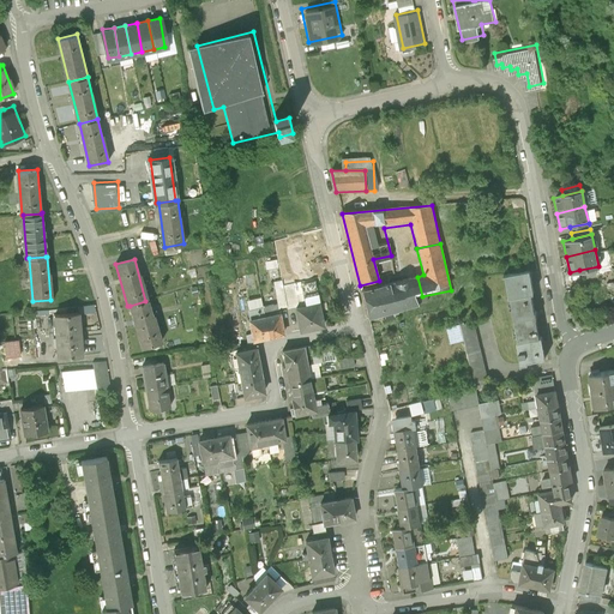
[(599,266),(579,270),(581,276),(600,272),(599,266)]
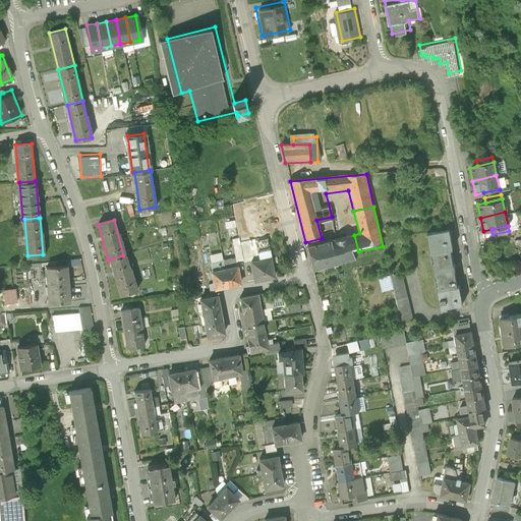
[(429,233),(432,253),(452,250),(453,249),(450,230),(429,233)]
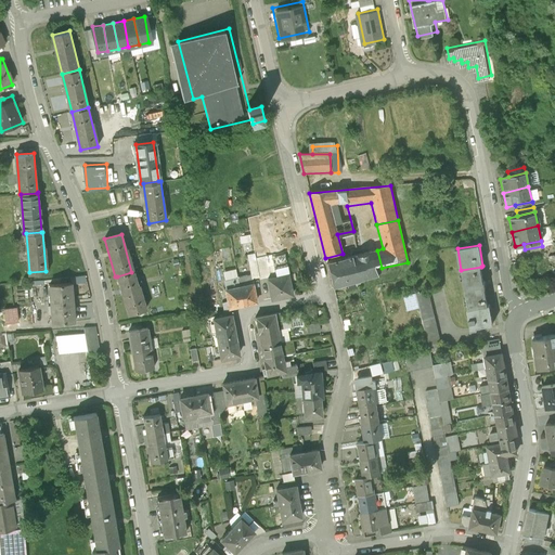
[(377,250),(327,263),(333,286),(384,273),(382,268),(377,250)]
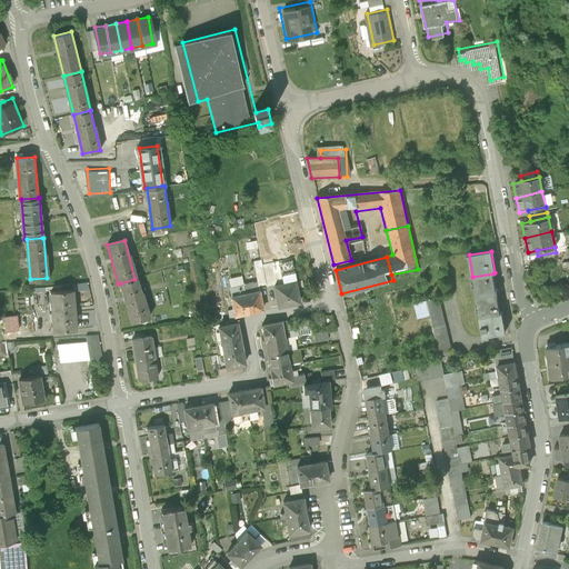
[(273,282),(272,282),(279,308),(300,303),(290,262),(280,265),(283,280),(273,282)]
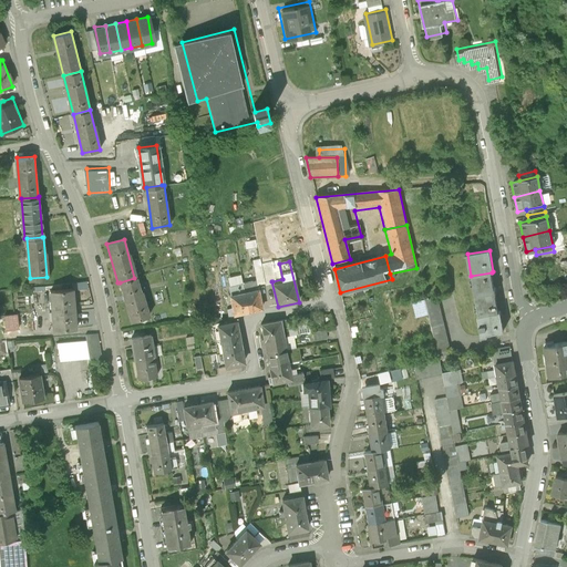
[(282,279),(279,264),(269,266),(272,281),(282,279)]
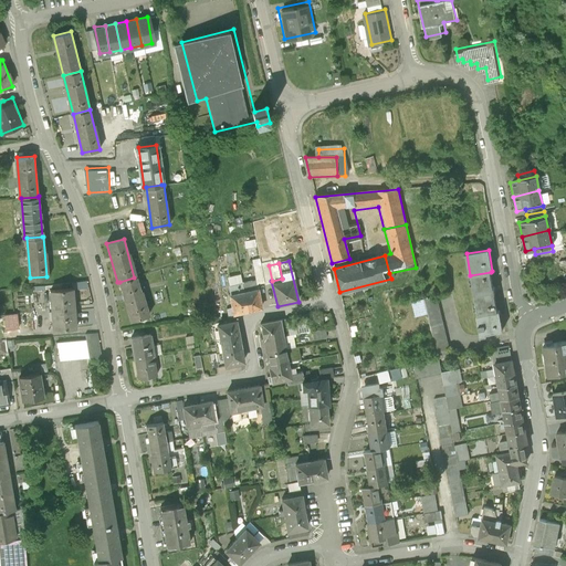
[(269,264),(262,266),(262,268),(265,282),(265,283),(271,281),(272,281),(269,265),(269,264)]
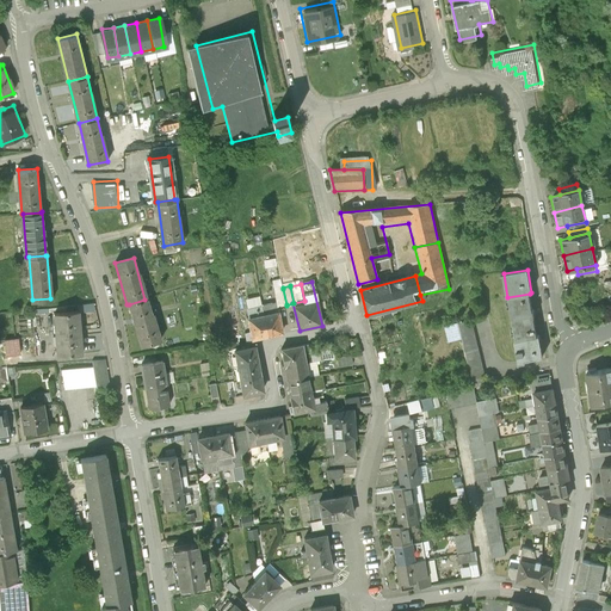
[(279,304),(279,306),(281,306),(287,304),(283,289),(276,290),(279,304)]
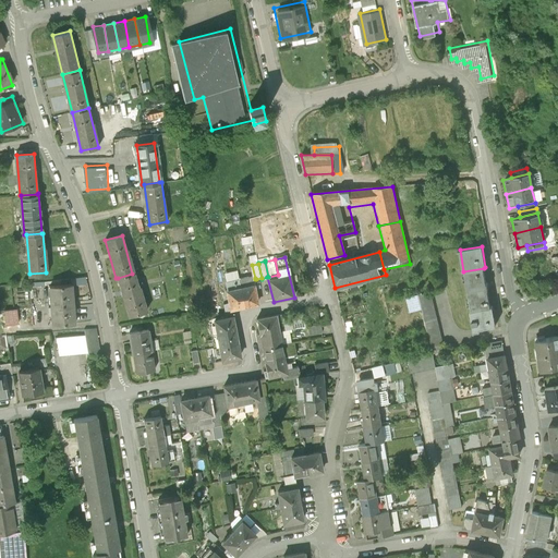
[(471,300),(473,310),(490,307),(487,290),(488,290),(487,284),(486,284),(484,268),(463,271),(469,300),(471,300)]
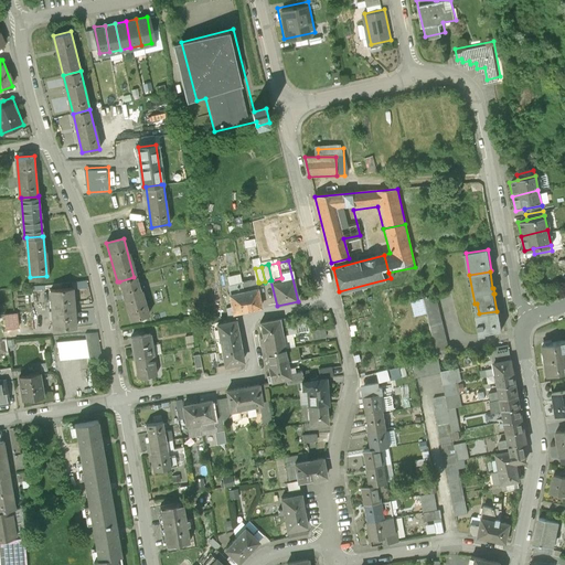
[(134,277),(119,281),(129,320),(146,316),(136,277),(134,277)]
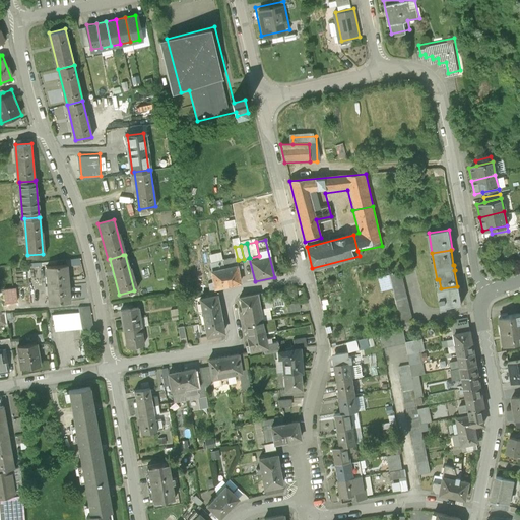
[(238,259),(224,261),(230,285),(244,282),(239,260),(238,260),(238,259)]
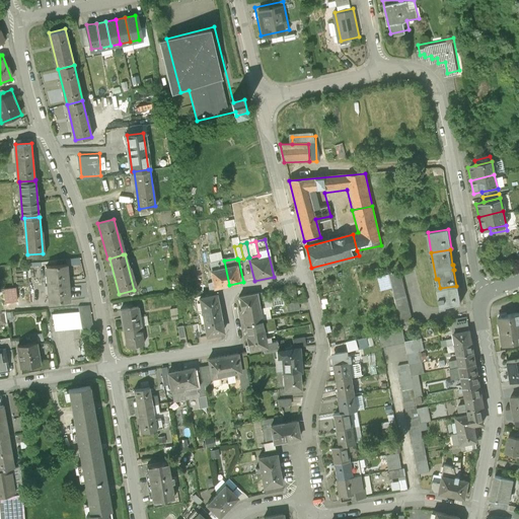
[(224,261),(211,264),(214,281),(215,288),(229,285),(224,261)]
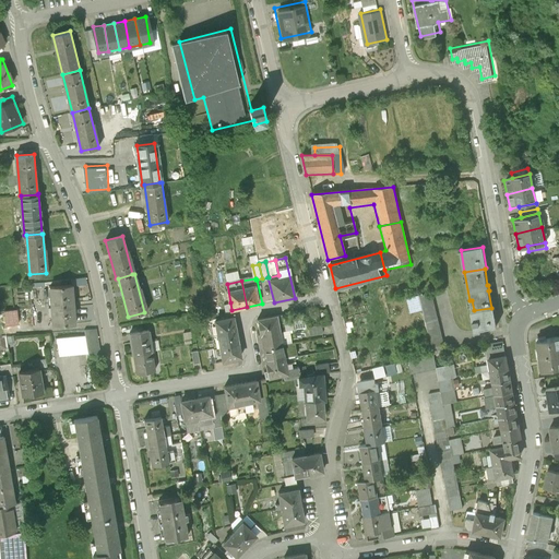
[(75,320),(71,283),(48,285),(52,323),(75,320)]
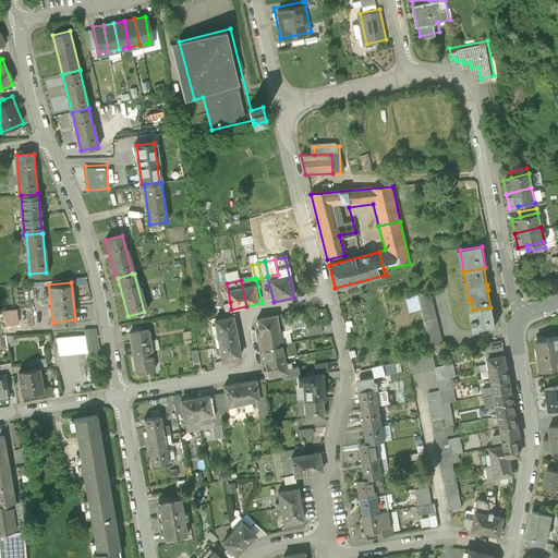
[(438,344),(425,293),(412,296),(425,348),(438,344)]
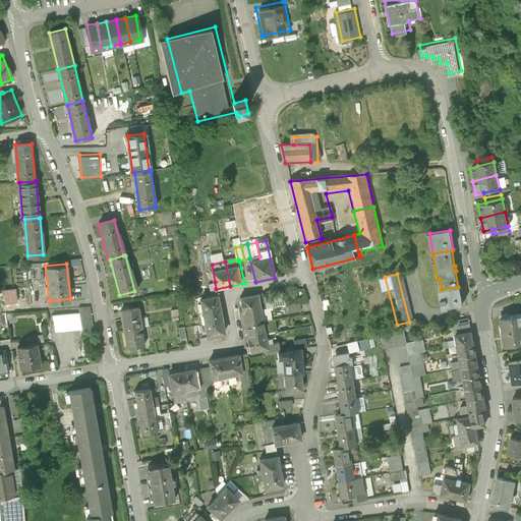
[(439,290),(442,309),(463,306),(460,286),(458,287),(442,289),(439,290)]
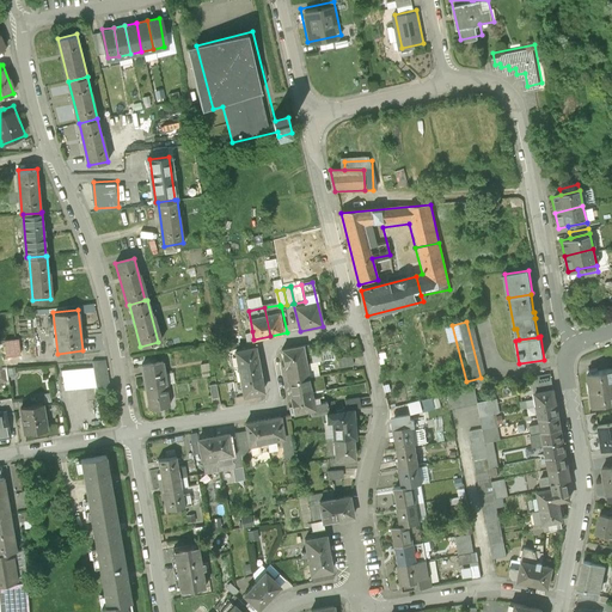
[(28,337),(13,337),(13,352),(28,350),(28,337)]
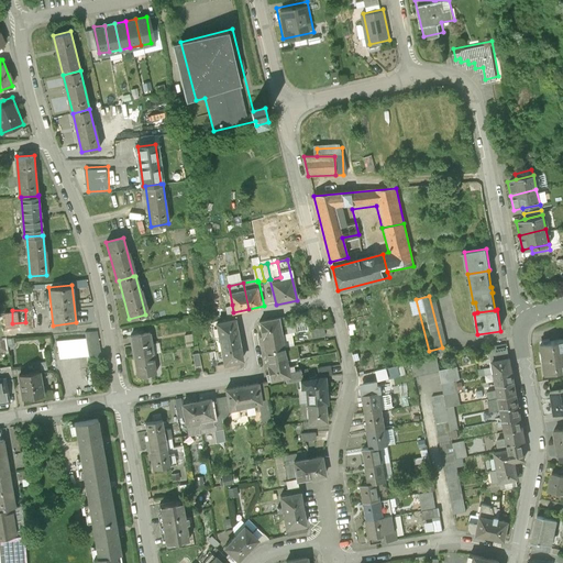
[(219,323),(222,337),(241,333),(238,319),(219,323)]
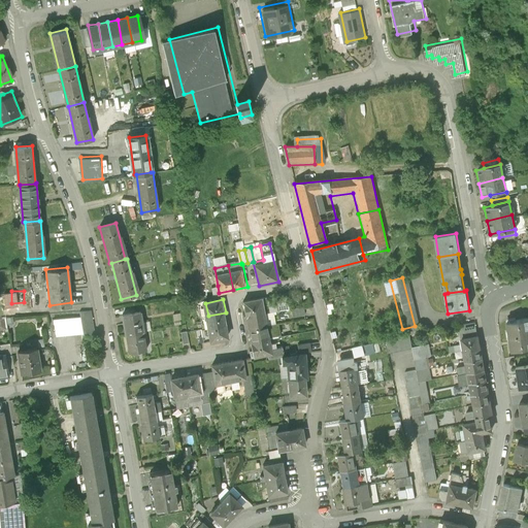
[(242,303),(245,318),(246,318),(264,314),(262,306),(261,299),(242,303)]
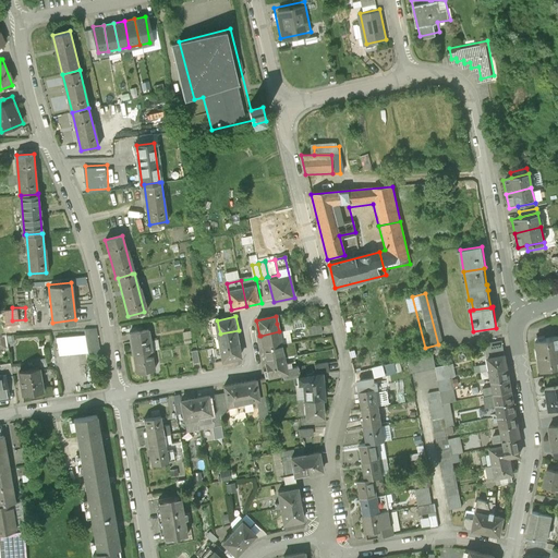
[(286,328),(296,325),(294,317),(283,320),(286,328)]
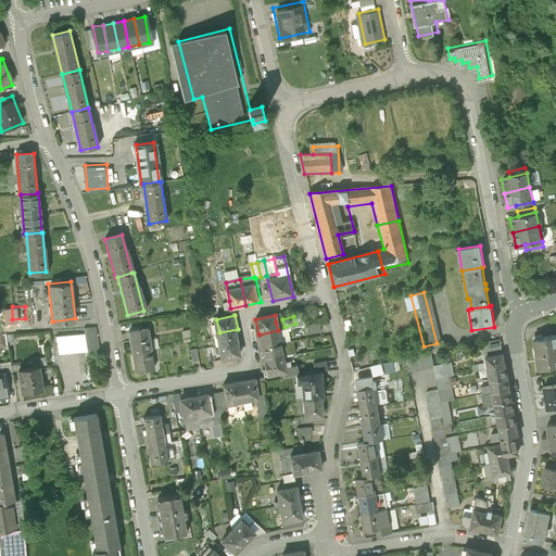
[(318,324),(305,327),(307,335),(320,332),(318,324)]
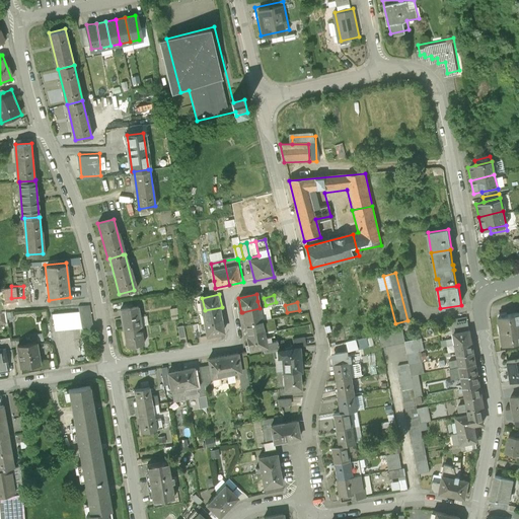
[(77,306),(78,311),(80,327),(81,329),(94,327),(90,304),(77,306)]
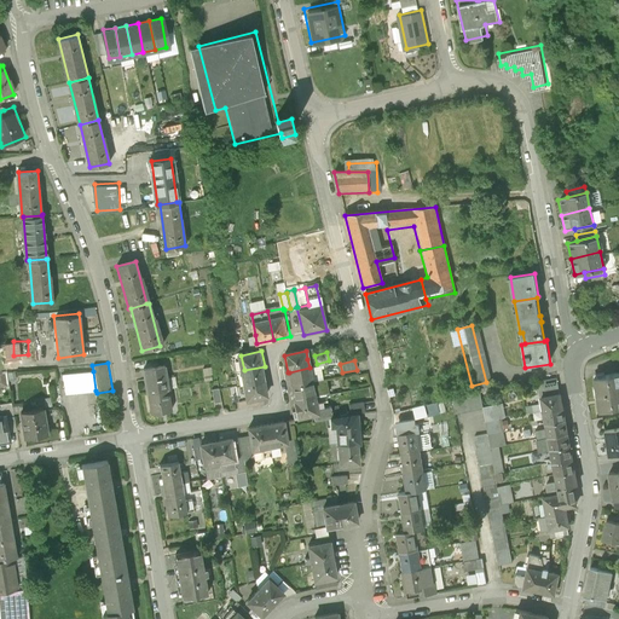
[(162,366),(143,370),(148,392),(167,388),(162,366)]
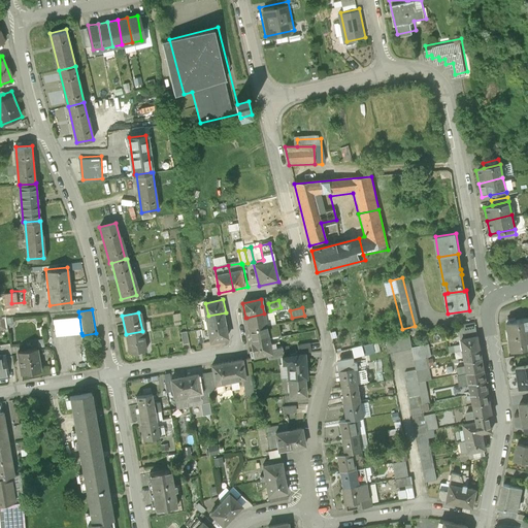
[(208,316),(211,329),(229,325),(226,312),(208,316)]
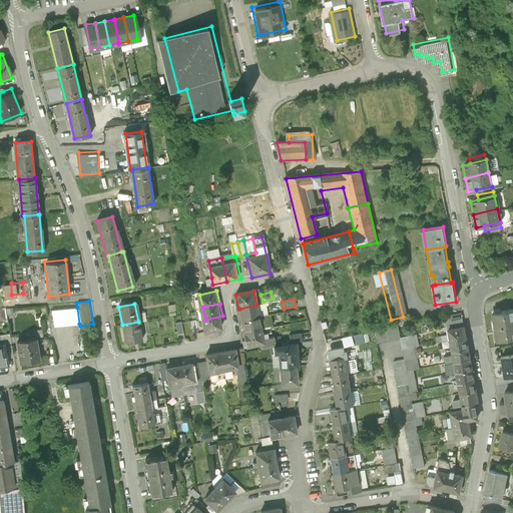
[(239,309),(242,321),(259,317),(263,317),(260,304),(257,305),(239,309)]
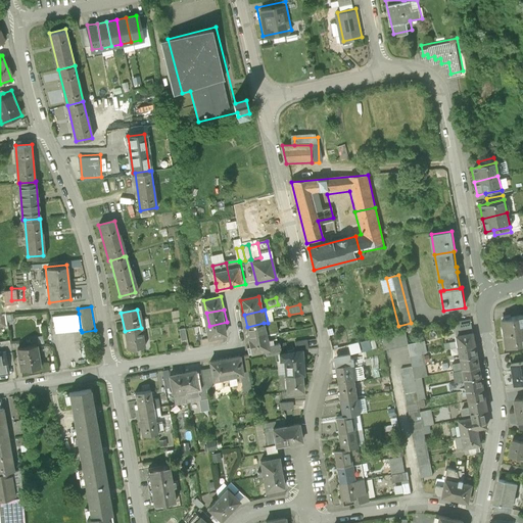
[(79,314),(54,318),(57,334),(81,330),(79,314)]
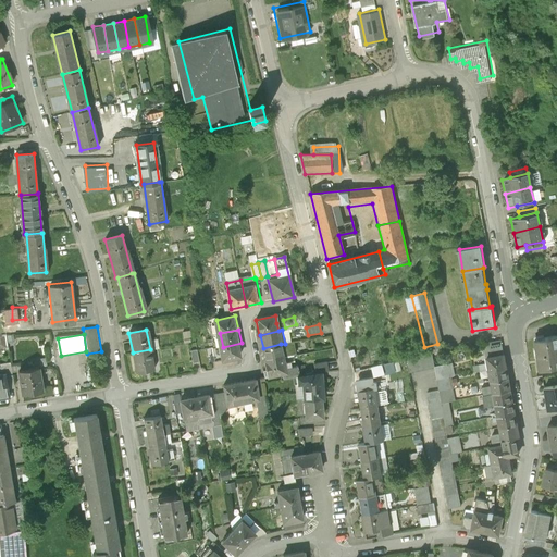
[(556,335),(533,341),(539,372),(556,369),(556,335)]
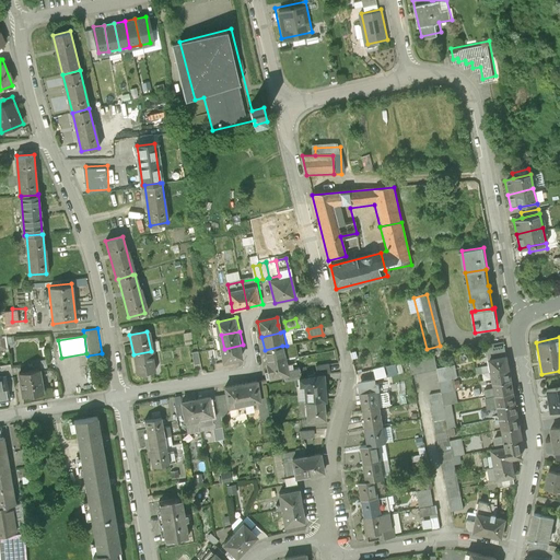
[(224,349),(226,363),(245,359),(243,345),(224,349)]
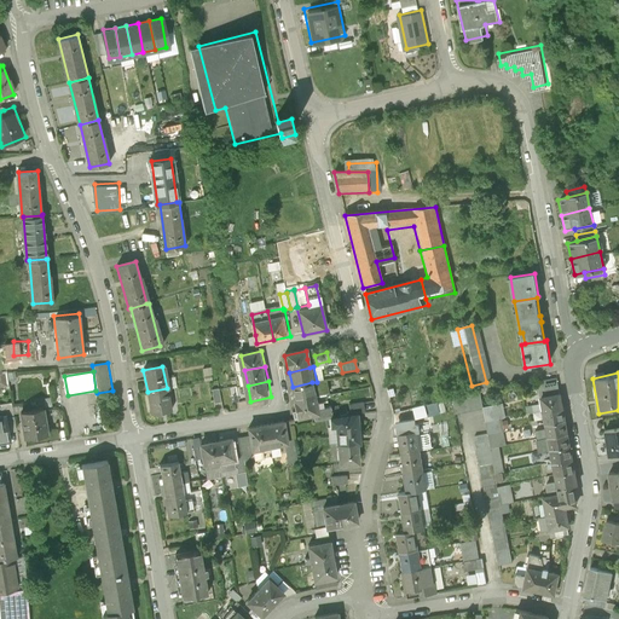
[(293,387),(296,401),(316,397),(319,397),(317,382),(312,382),(293,387)]
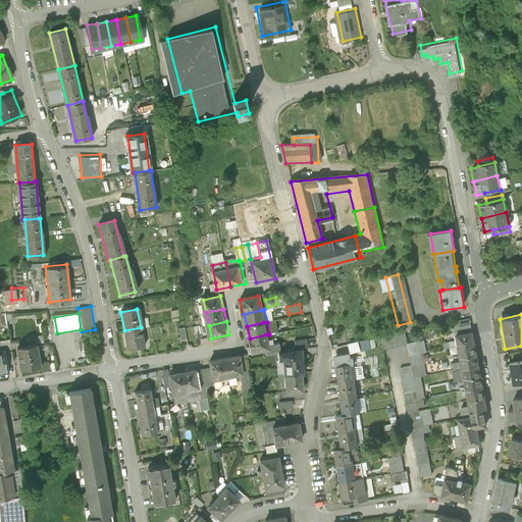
[(141,327),(124,330),(127,349),(144,346),(141,327)]
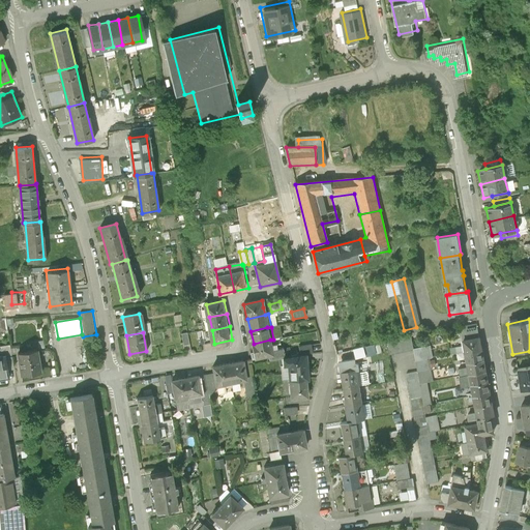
[(472,345),(484,343),(483,336),(471,339),(472,345)]
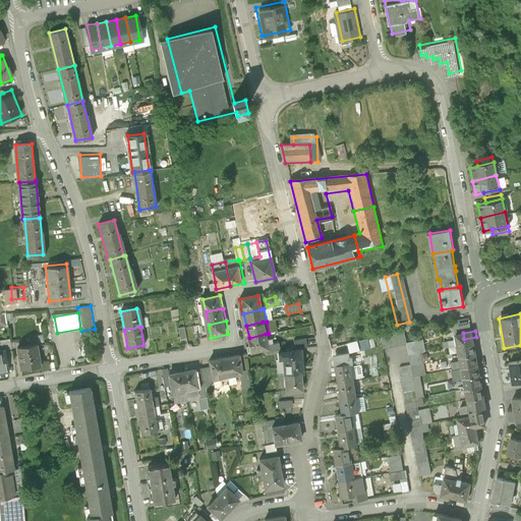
[(399,332),(380,337),(383,349),(401,345),(399,332)]
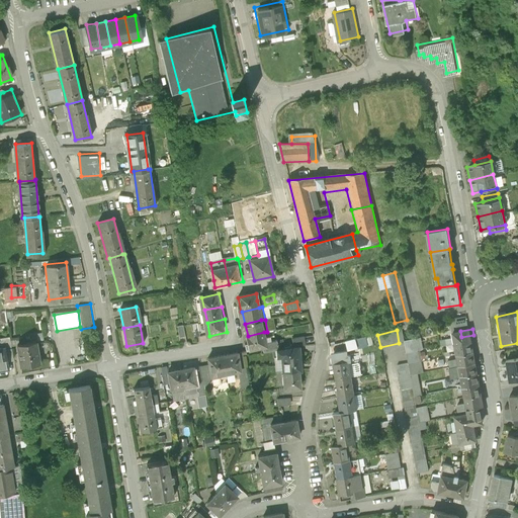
[(246,336),(249,350),(264,347),(265,353),(279,350),(282,349),(280,339),(266,342),(264,332),(248,336),(246,336)]
